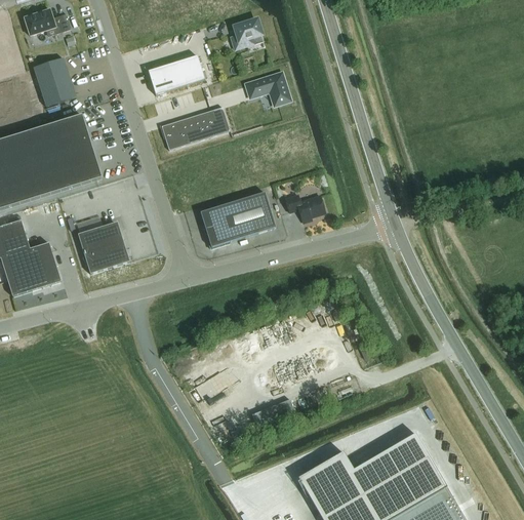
[(52,17),(49,8),(50,8),(49,6),(24,15),(30,33),(55,25),(54,24),(59,22),(62,29),(71,27),(66,11),(56,13),(57,15),(52,17)]
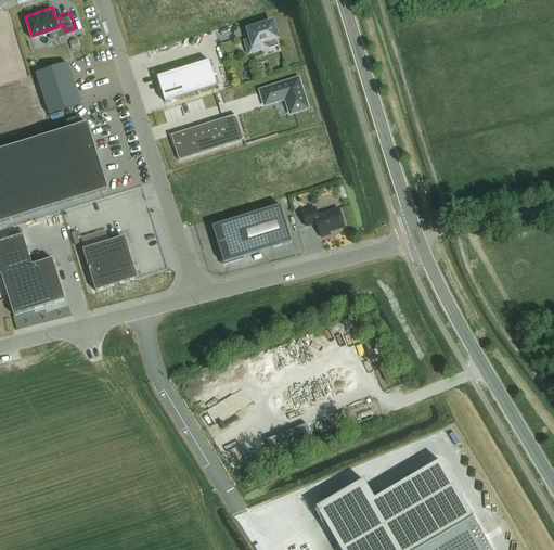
[(250,34),(243,36),(247,50),(261,46),(259,39),(266,37),(277,34),(271,17),(258,22),(257,22),(253,23),(247,25),(250,34)]
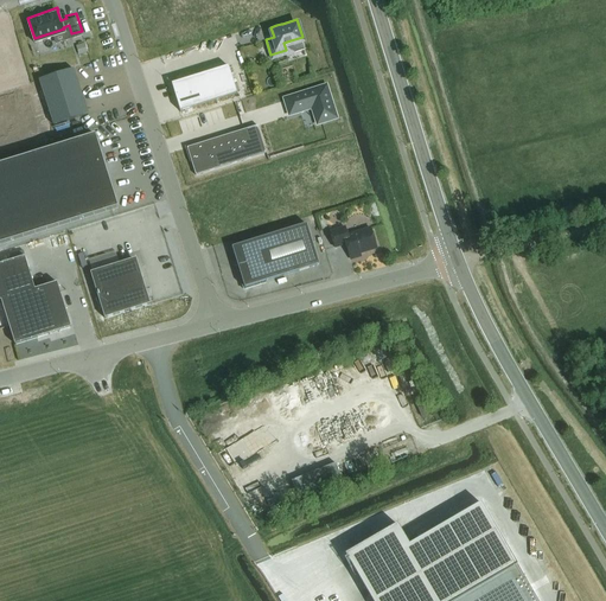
[(83,38),(75,40),(78,50),(87,48),(83,38)]
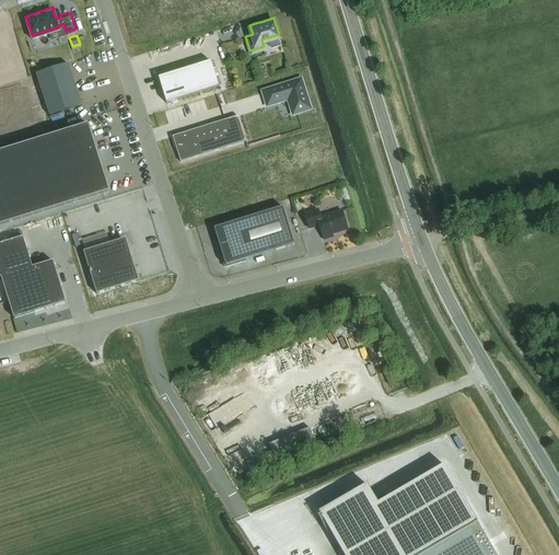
[(165,99),(218,82),(210,56),(158,72),(165,99)]
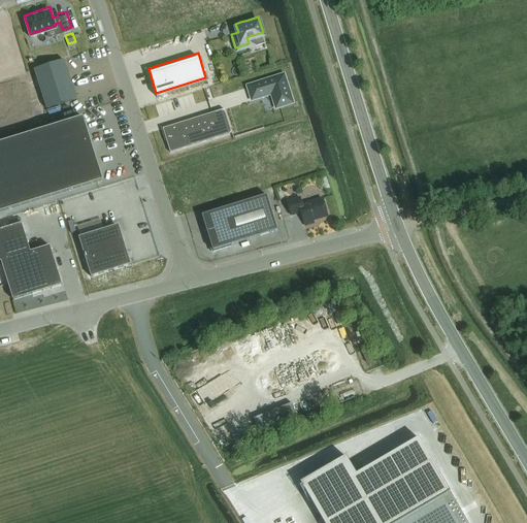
[(63,55),(33,64),(45,103),(75,94),(63,55)]
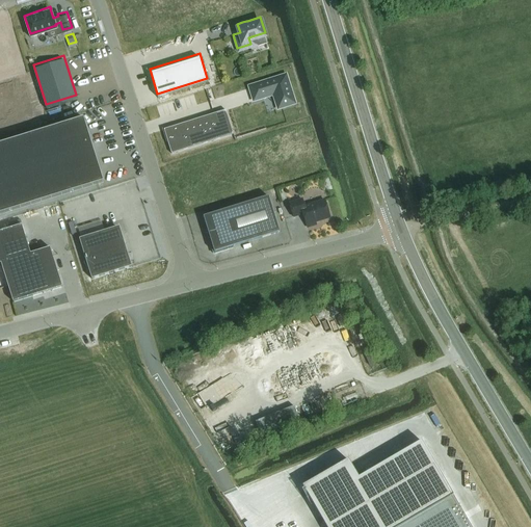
[(285,72),(248,82),(253,97),(272,90),(276,105),(281,104),(293,100),(294,100),(286,71),(285,72)]
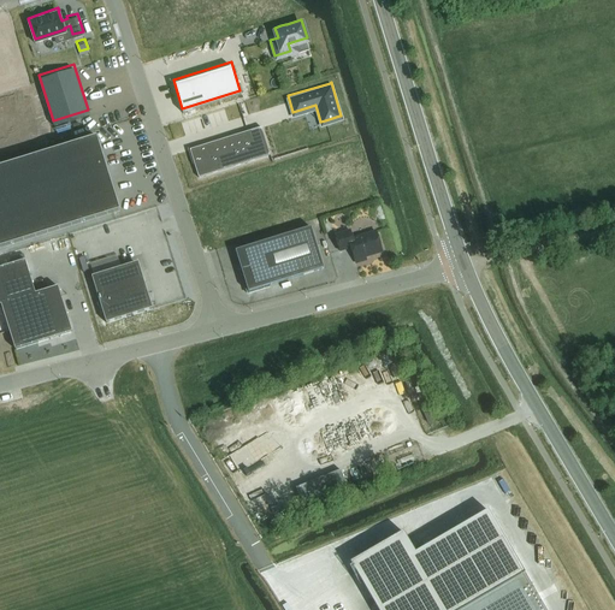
[(261,123),(189,144),(197,172),(270,150),(261,123)]
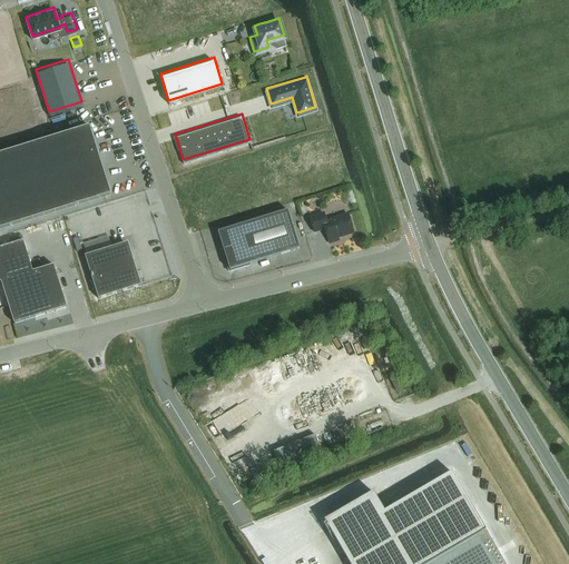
[(88,122),(0,150),(0,225),(109,190),(88,122)]
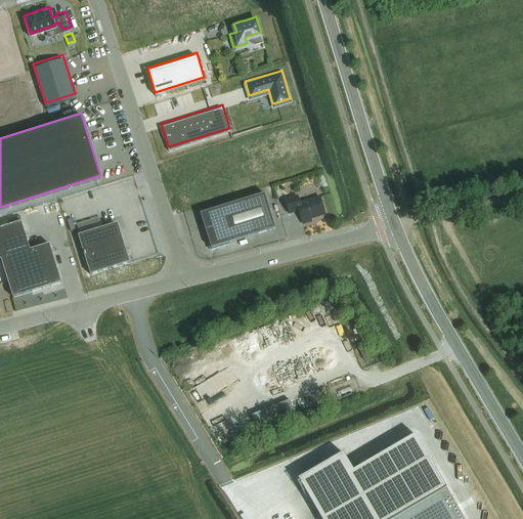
[(210,246),(229,240),(228,239),(274,224),(264,189),(200,209),(205,225),(204,226),(210,246)]
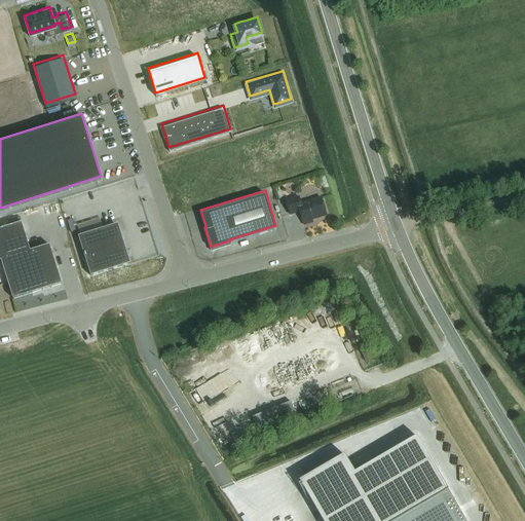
[(300,199),(299,194),(298,193),(285,197),(286,198),(289,210),(299,207),(303,220),(312,217),(311,215),(326,211),(321,194),(321,193),(311,196),(310,195),(304,197),(304,198),(303,199),(300,199)]
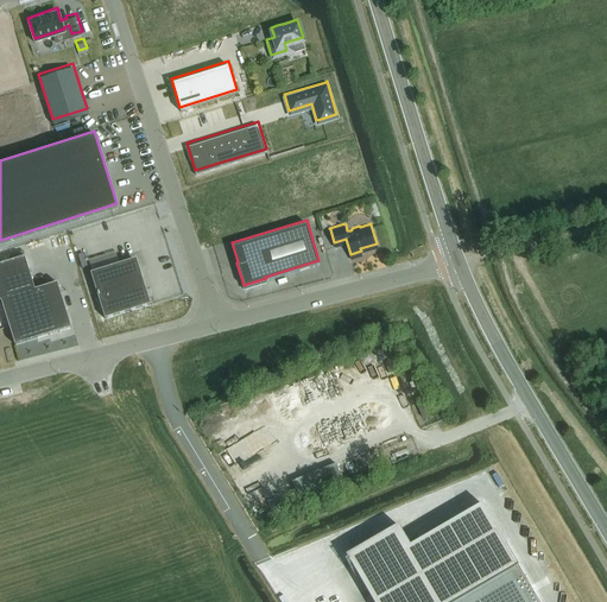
[(35,285),(25,254),(24,252),(0,259),(0,296),(14,340),(70,322),(56,278),(35,285)]
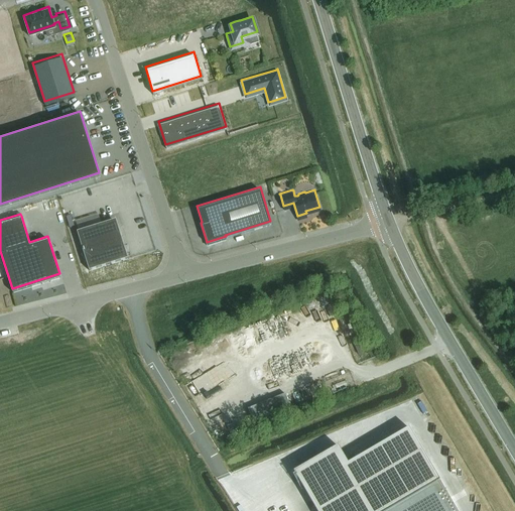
[(117,229),(113,216),(76,228),(88,266),(127,254),(119,229),(117,229)]
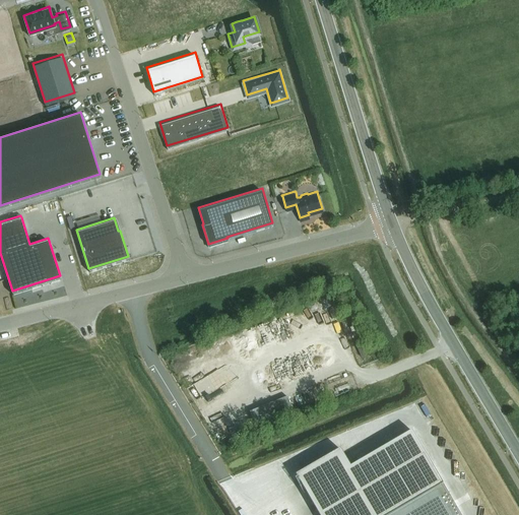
[(362,352),(369,349),(363,333),(355,336),(362,352)]
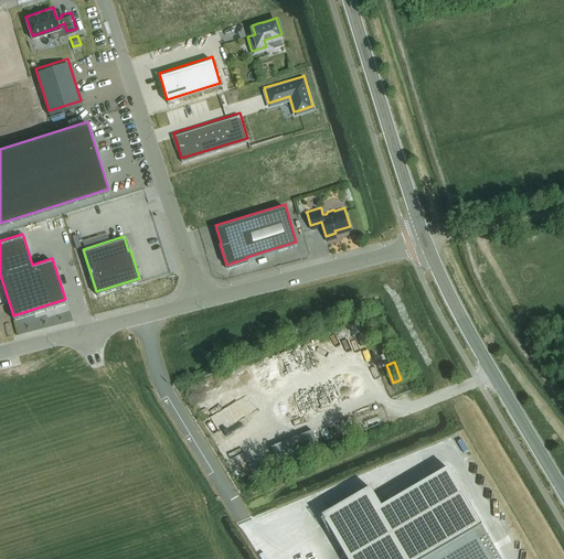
[(416,558),(480,523),(447,465),(381,504),(370,485),(321,513),(348,558),(416,558)]
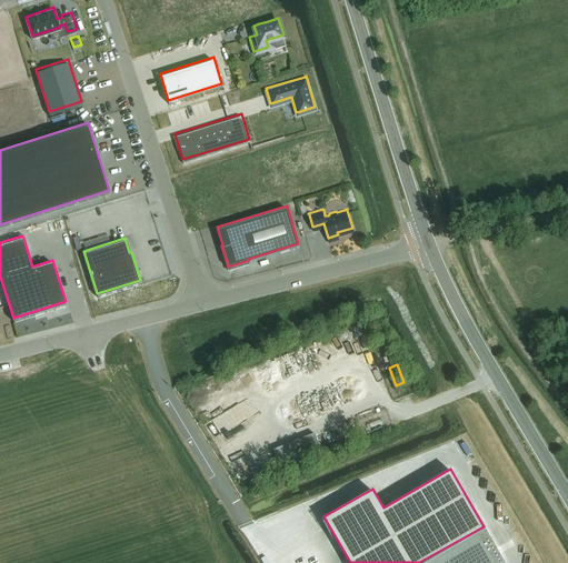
[(505,562),(484,526),(419,562),(505,562)]
